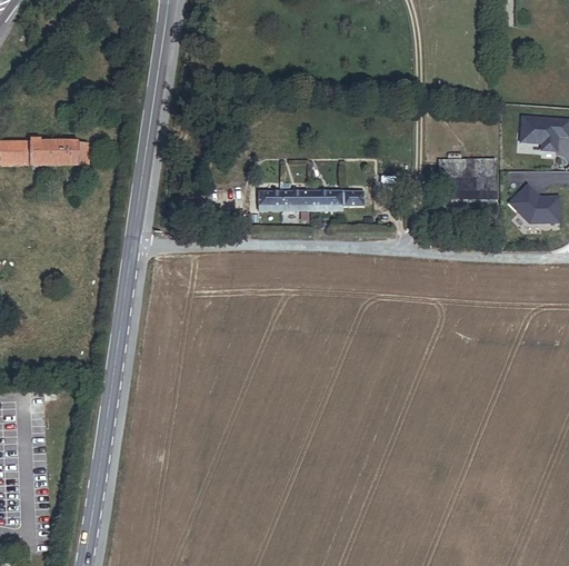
[(568,132),(568,127),(568,117),(522,113),(521,138),(542,140),(542,147),(556,148),(558,132),(568,132)]
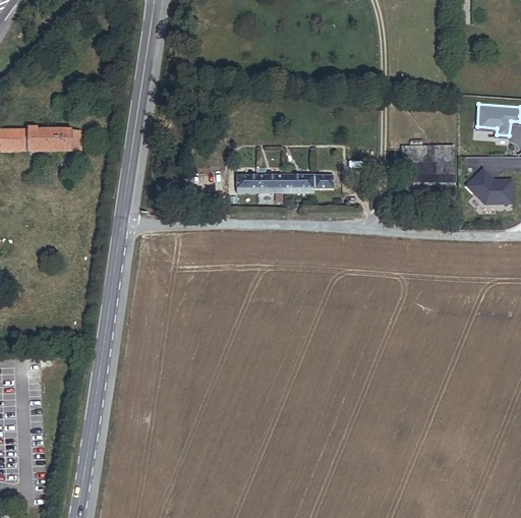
[(0,151),(25,151),(25,129),(0,128),(0,151)]
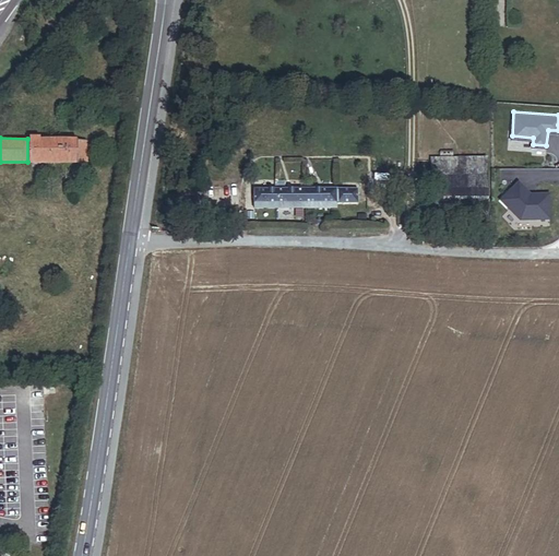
[(27,162),(84,162),(84,139),(27,139),(27,162)]
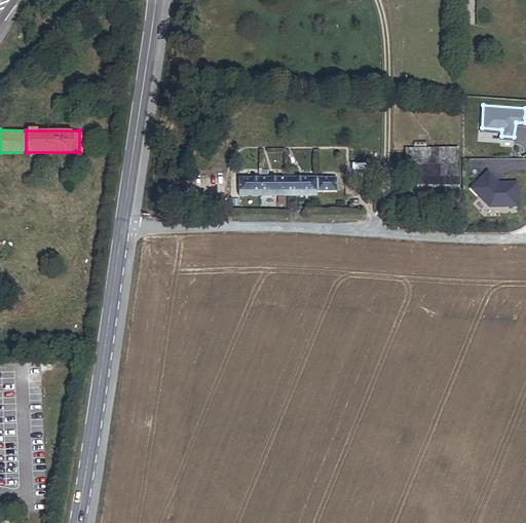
[(458,170),(458,163),(458,147),(405,147),(406,171),(417,171),(458,170)]
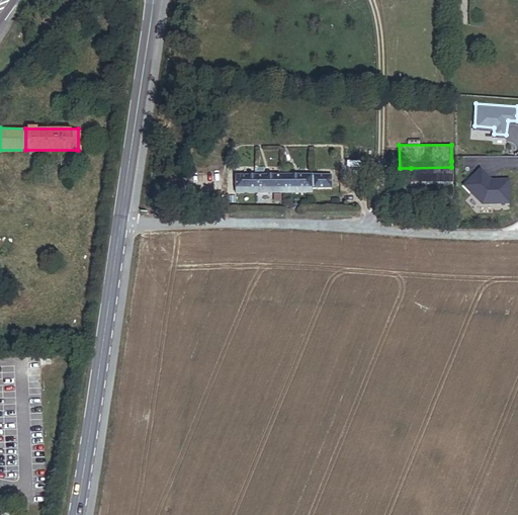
[(511,199),(510,177),(498,177),(498,179),(491,180),(491,176),(481,166),(465,182),(484,200),(511,199)]
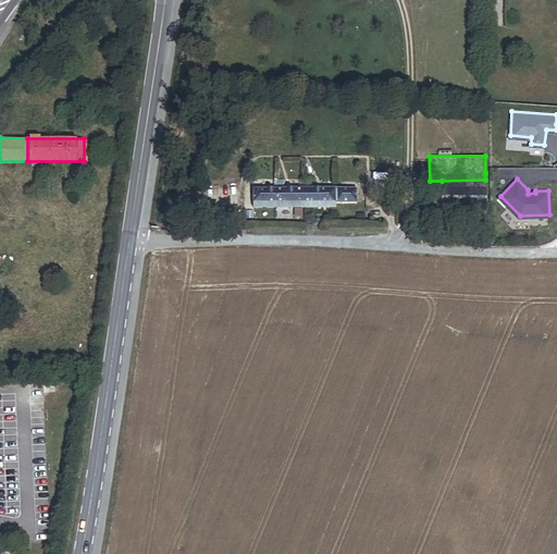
[(443,213),(485,212),(485,180),(442,181),(443,213)]
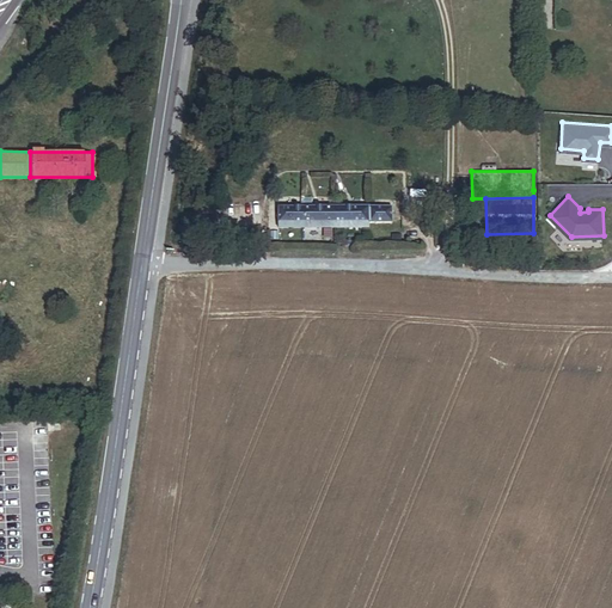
[(472,234),(487,234),(485,198),(472,198),(472,234)]
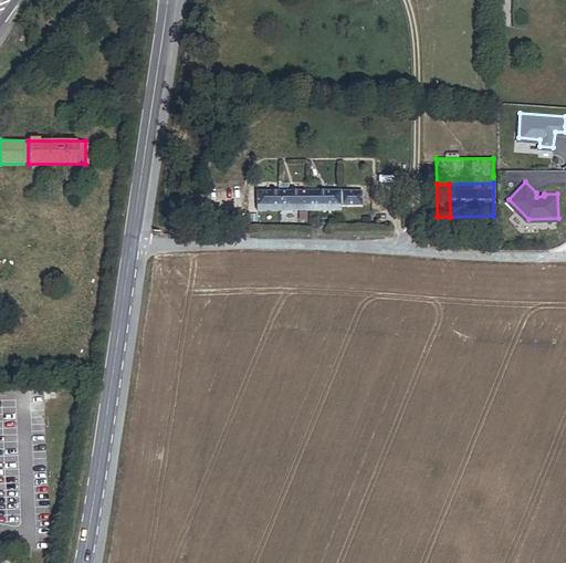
[(341,205),(362,205),(362,190),(258,190),(258,210),(341,210),(341,205)]
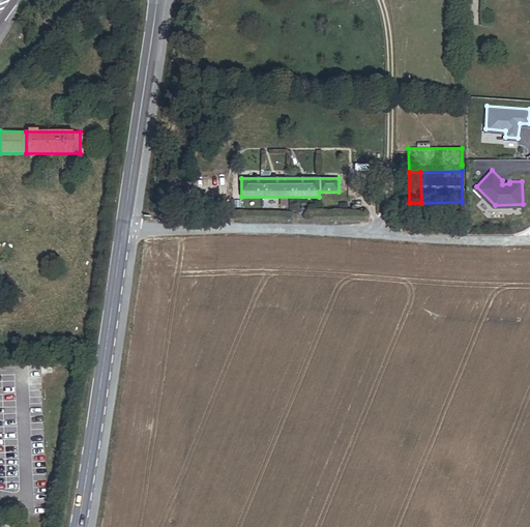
All buildings are outlined.
